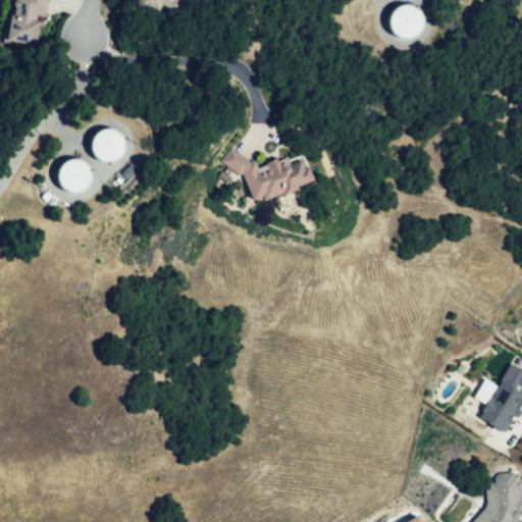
[(48,0),(19,0),(19,1),(13,0),(6,42),(28,45),(37,46),(40,24),(36,23),(37,18),(44,19),(46,3),(48,3),(48,0)]
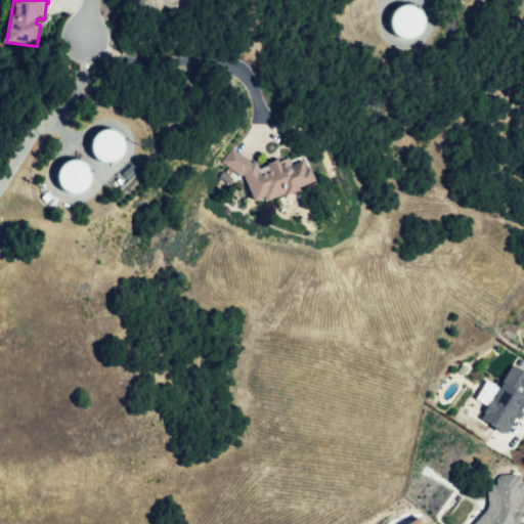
[(179,0),(174,11),(153,0),(179,0)]
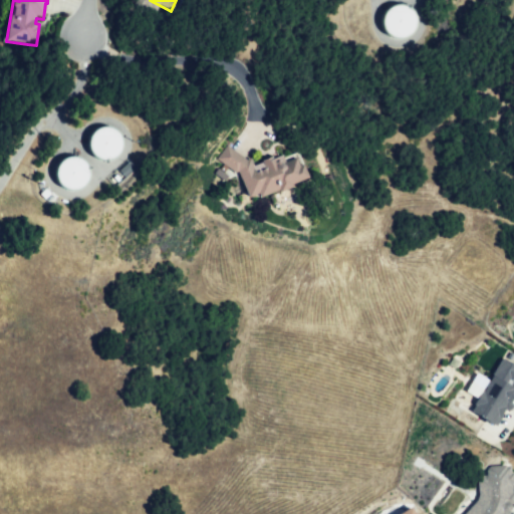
[(396,3),(404,3),(410,6),(414,11),(416,17),(416,24),(414,31),(410,38),(401,41),(392,37),(388,31),(386,23),(387,15),(388,11),(392,7),(396,3)]
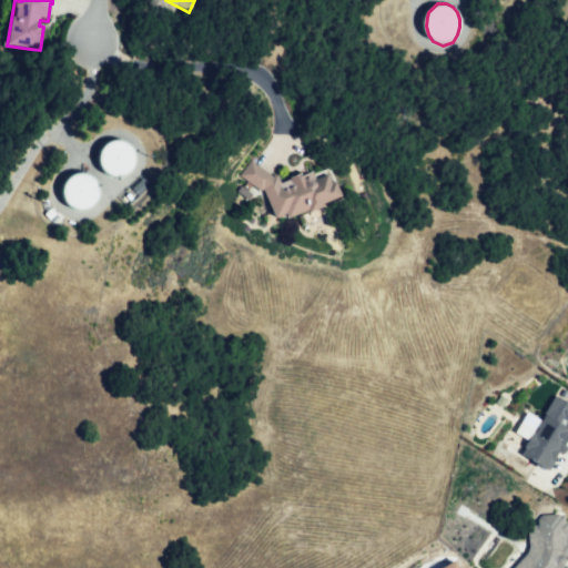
[(114,141),(123,141),(130,144),(133,150),(135,156),(137,164),(134,172),(129,179),(119,183),(110,179),(104,172),(102,163),(103,154),(105,150),(109,145),(114,141)]
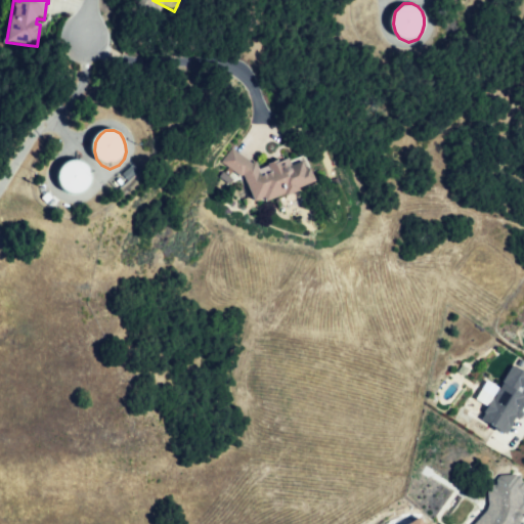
[(312,170),(317,183),(301,189),(302,193),(290,199),(289,195),(267,204),(265,200),(257,203),(245,177),(224,164),(233,150),(253,164),(257,161),(261,171),(269,169),(269,165),(276,162),(277,166),(292,160),(294,166),(304,160),(308,171),(312,170)]
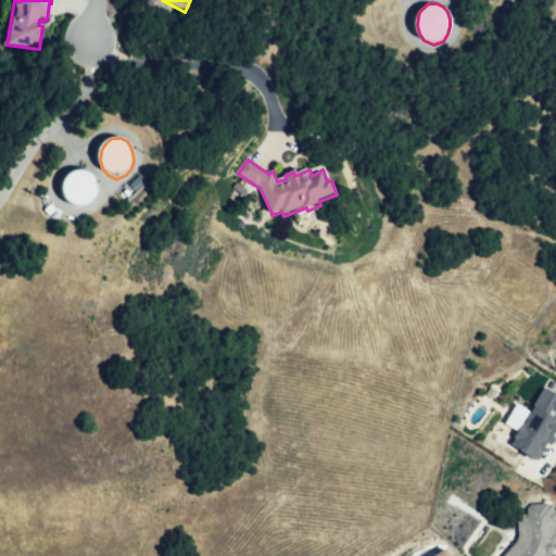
[(77,169),(86,169),(92,173),(96,178),(98,185),(99,192),(97,200),(91,207),(81,211),(73,206),(67,200),(65,191),(66,182),(68,178),(72,174),(77,169)]
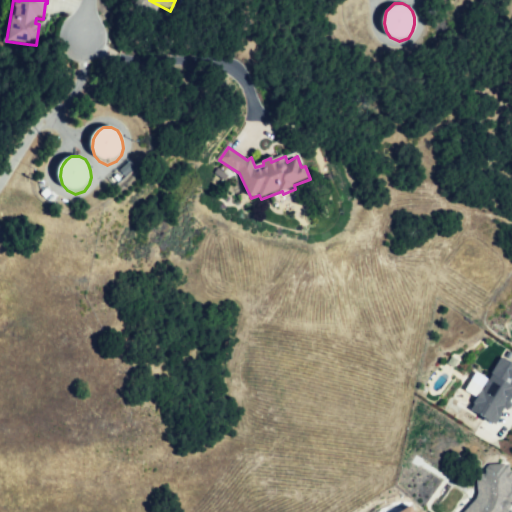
[(511,363),(500,357),(471,408),(494,421),(505,403),(510,406),(511,402),(511,385),(509,384),(511,379),(511,363)]
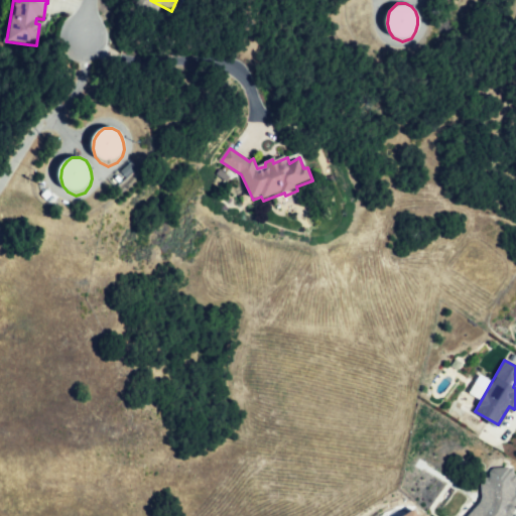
[(514,468),(515,484),(515,515),(470,515),(482,507),(481,471),(514,468)]
